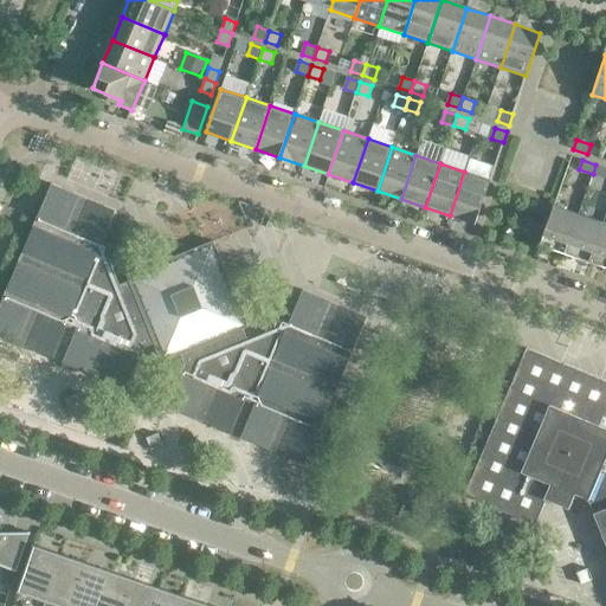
[(605,167),(595,165),(593,174),(605,179),(605,167)]
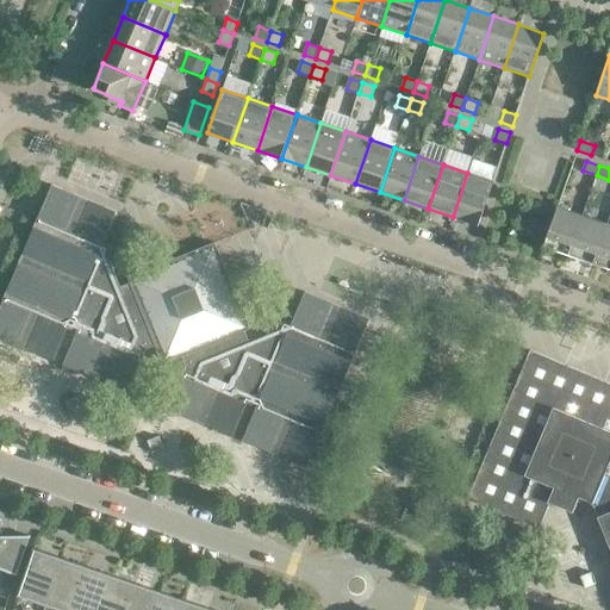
[(493,182),(467,173),(453,217),(478,225),(493,182)]
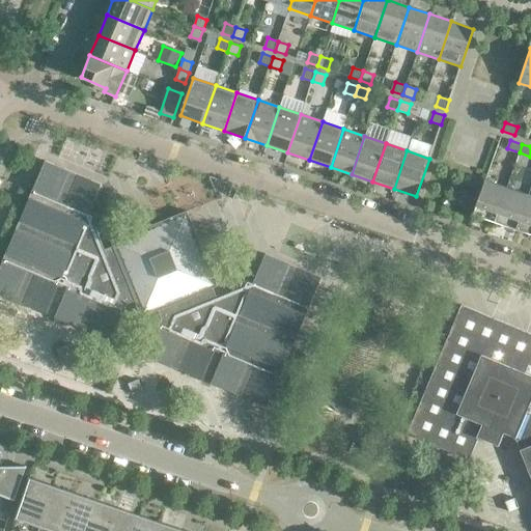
[(45,161),(0,267),(0,294),(111,341),(127,305),(136,301),(142,316),(187,212),(112,242),(113,247),(105,251),(94,226),(99,217),(89,213),(102,185),(45,161)]
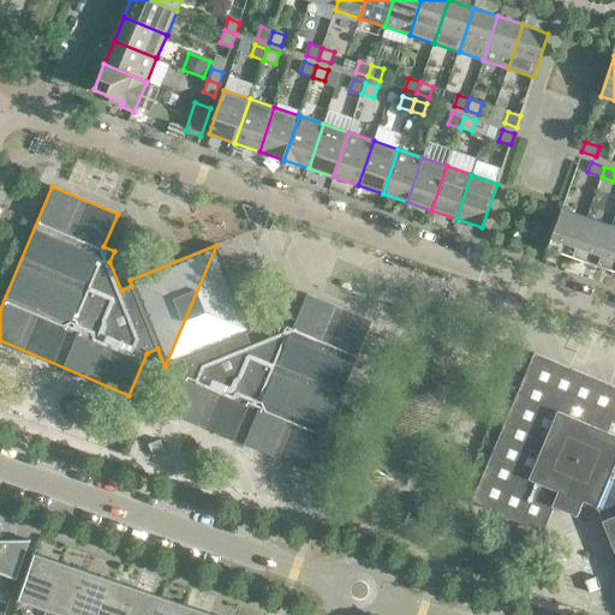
[(587,219),(562,209),(548,250),(573,258),(587,219)]
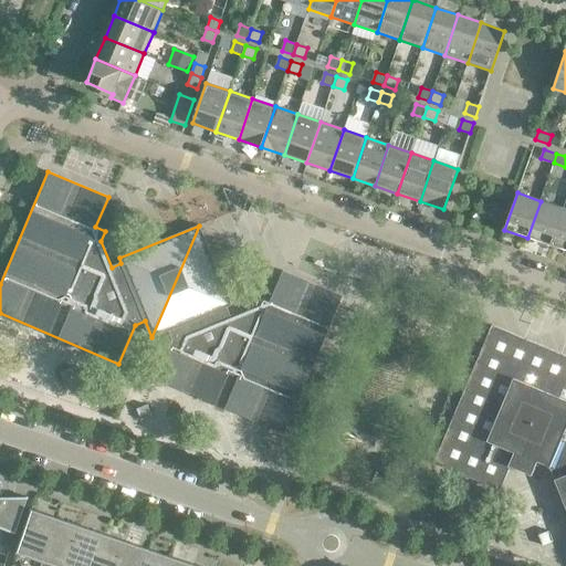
[(563,209),(541,201),(527,238),(551,245),(563,209)]
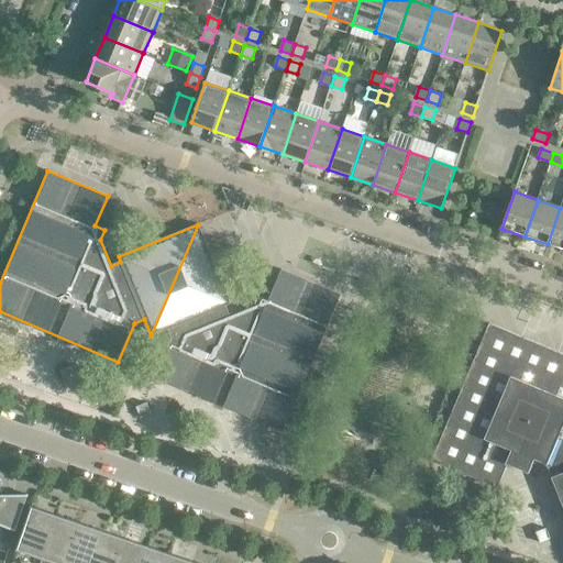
[(562,208),(560,208),(548,244),(562,249),(562,208)]
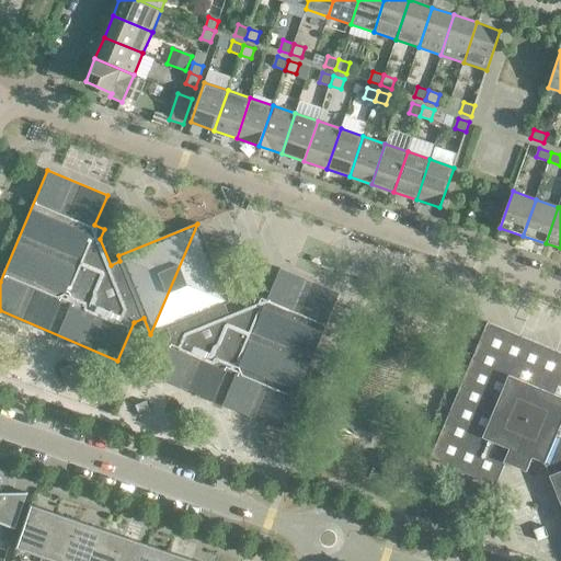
[(215,267),(197,224),(150,334),(168,328),(171,338),(155,377),(282,431),(340,294),(281,268),(267,298),(259,294),(254,304),(228,315),(225,305),(229,302),(219,278),(222,271),(215,267)]
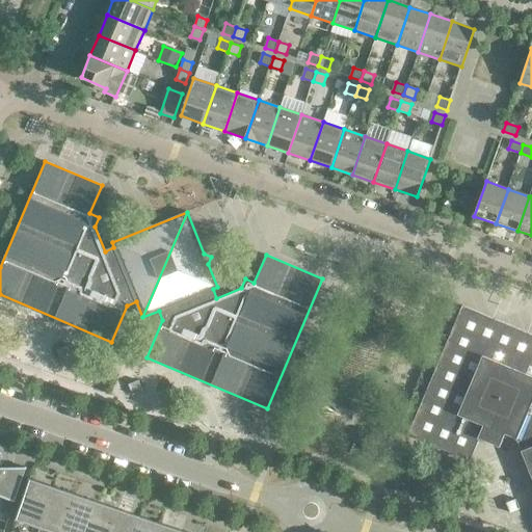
[(531,335),(462,306),(408,435),(470,461),(479,439),(498,447),(499,448),(504,435),(517,441),(516,439),(531,431),(531,335)]
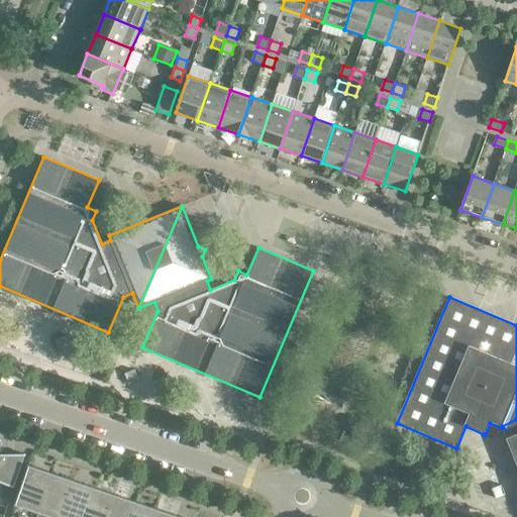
[(90,362),(94,372),(104,368),(100,357),(90,362)]
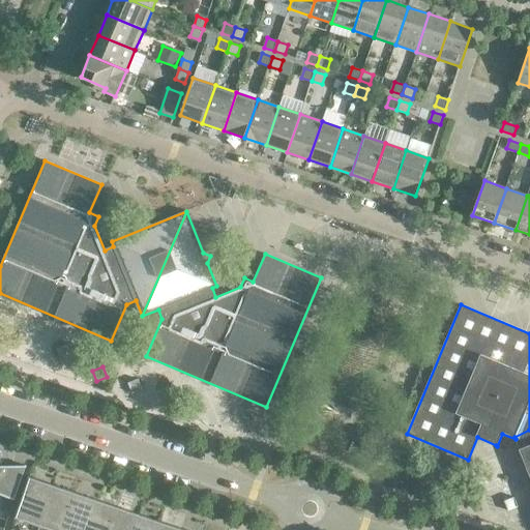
[(128,383),(133,392),(142,389),(138,379),(128,383)]
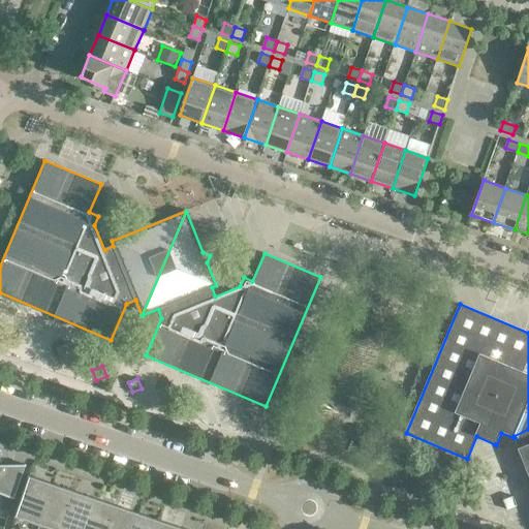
[(528,429),(514,436),(515,438),(519,448),(528,474),(528,429)]
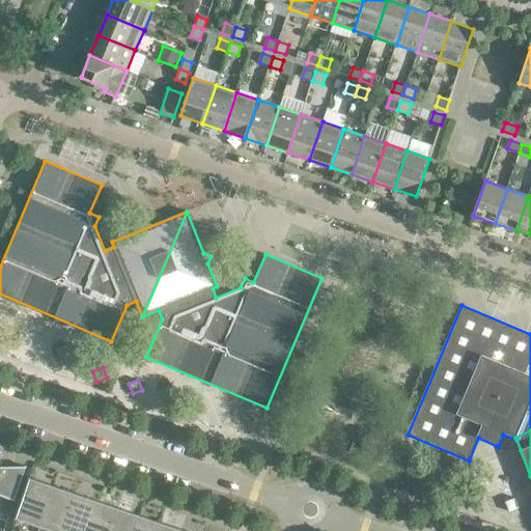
[(26,468),(26,467),(0,467),(0,496),(6,498),(15,501),(26,468)]
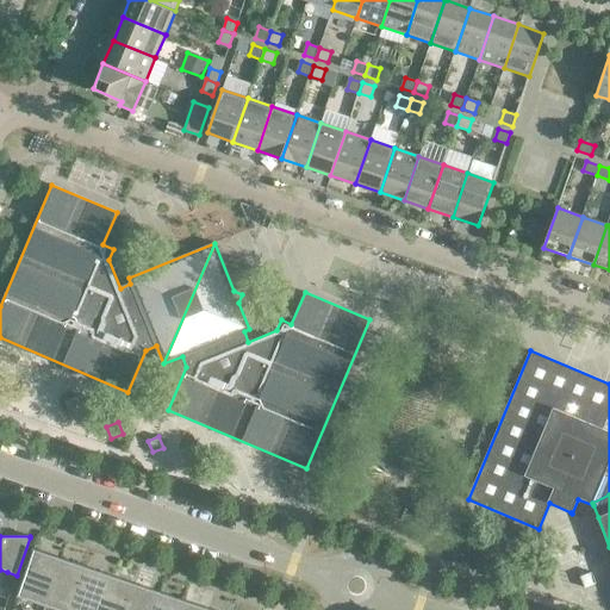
[(20,595),(47,604),(61,561),(35,552),(20,595)]
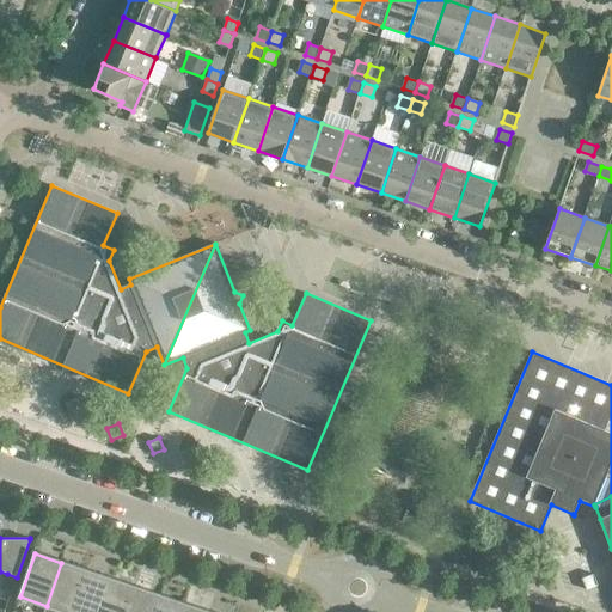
[(71,611),(85,571),(61,563),(47,606),(65,611),(71,611)]
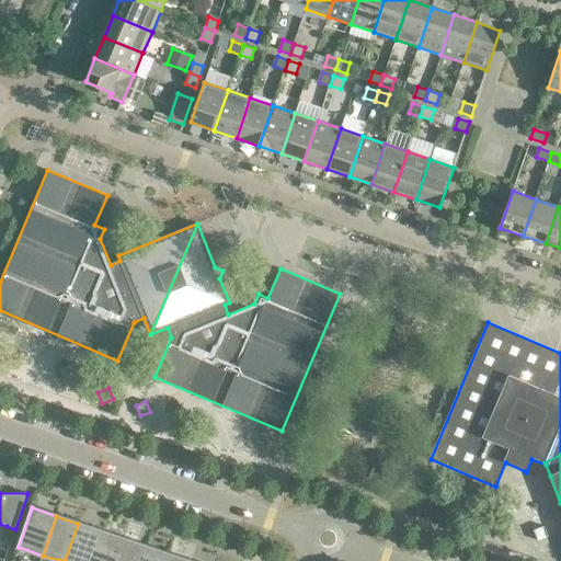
[(90,560),(101,531),(78,524),(65,560),(90,560)]
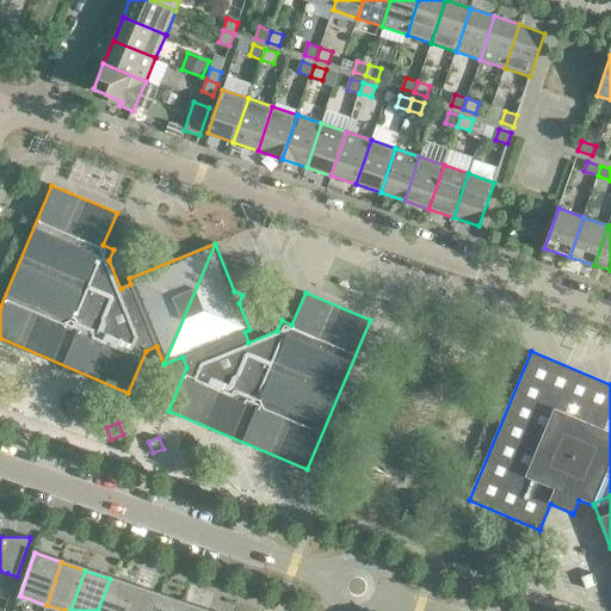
[(7,573),(1,588),(11,592),(17,576),(7,573)]
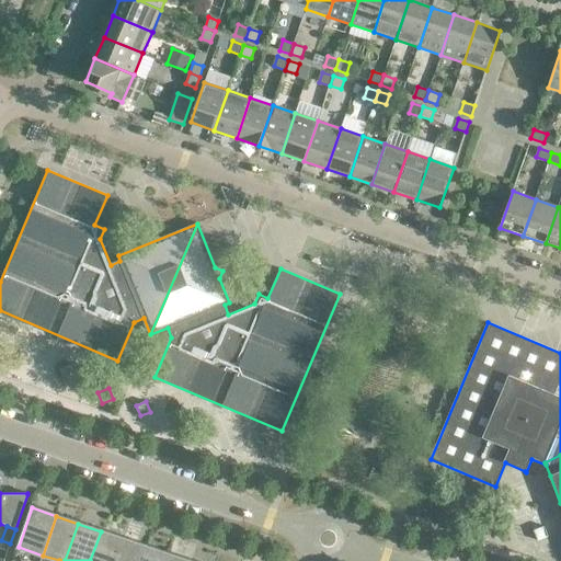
[(544,526),(534,530),(538,540),(548,537),(544,526)]
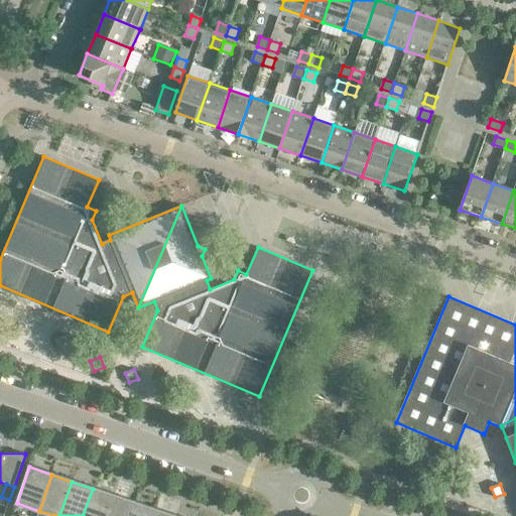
[(106,515),(113,496),(93,489),(83,515),(106,515)]
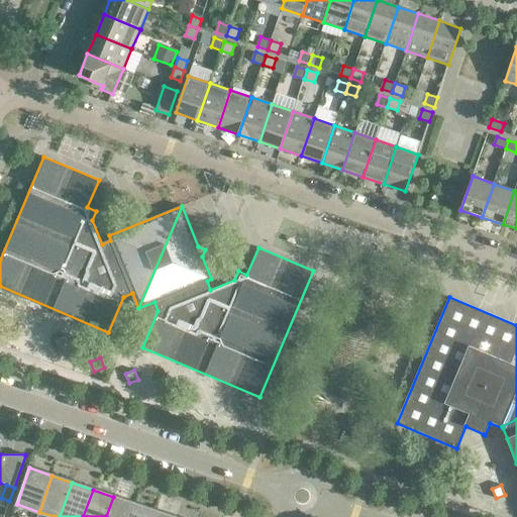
[(129,516),(134,504),(113,497),(106,516),(129,516)]
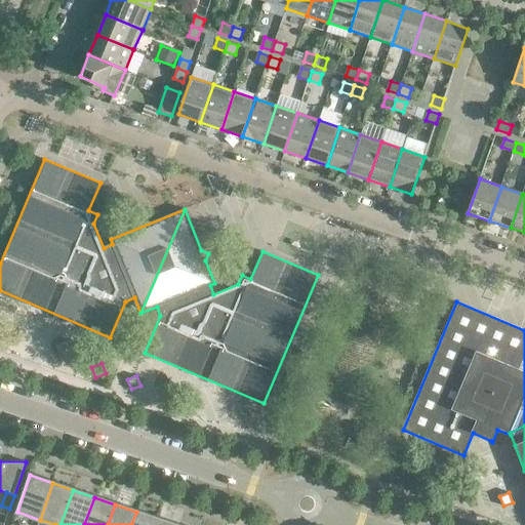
[(155,524),(157,519),(136,512),(131,524),(155,524)]
